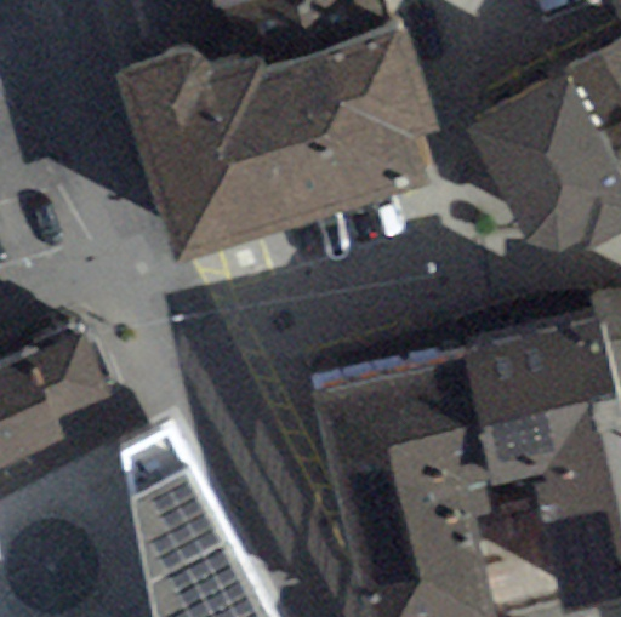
[(241,0),(215,9),(233,64),(257,56),(262,70),(388,29),(379,0),(241,0)]
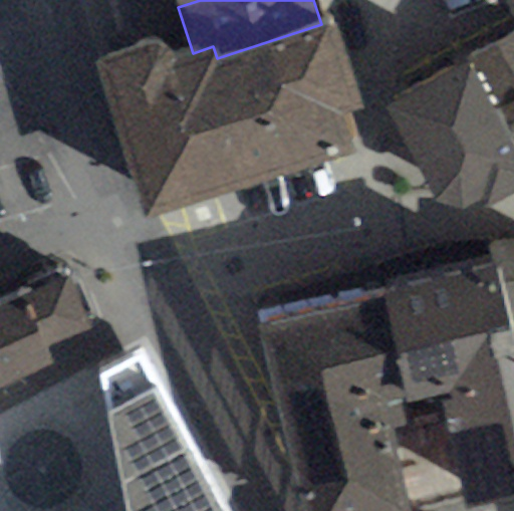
[(503,0),(512,18),(513,16),(513,0),(503,0)]
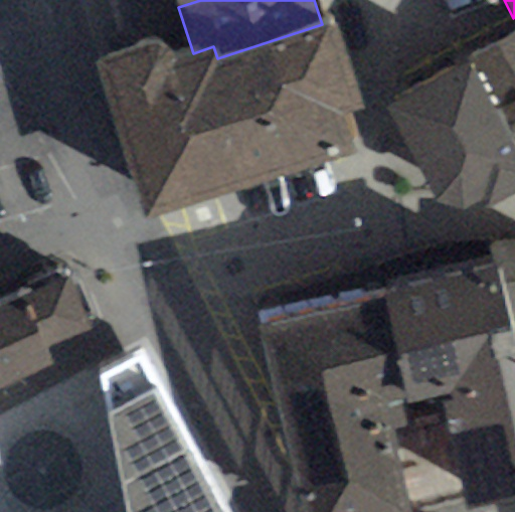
[(336,20),(322,24),(217,58),(213,46),(193,53),(175,58),(167,35),(94,59),(147,220),(365,149),(352,108),(363,105),(336,20)]
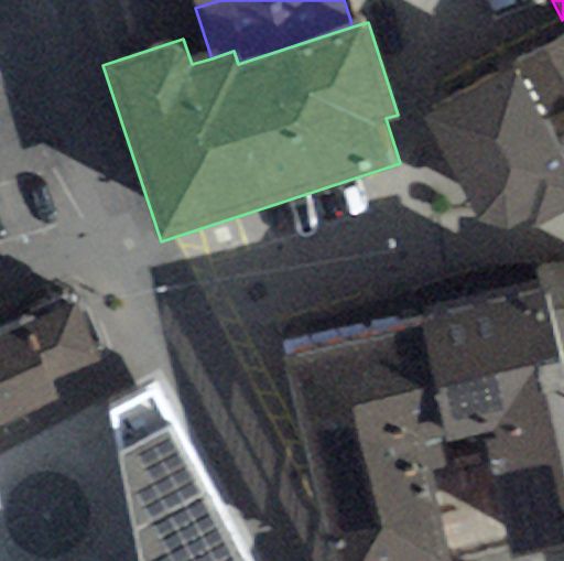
[(563,32),(513,62),(545,119),(563,107),(563,32)]
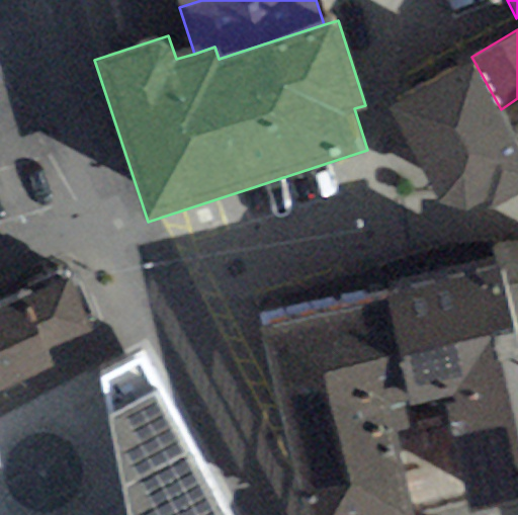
[(471,57),(386,107),(454,227),(517,191),(517,142),(501,109),(471,57)]
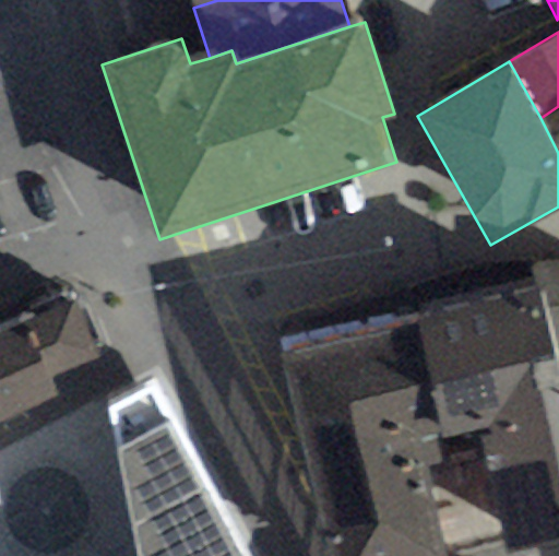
[(558,106),(540,118),(558,153),(558,106)]
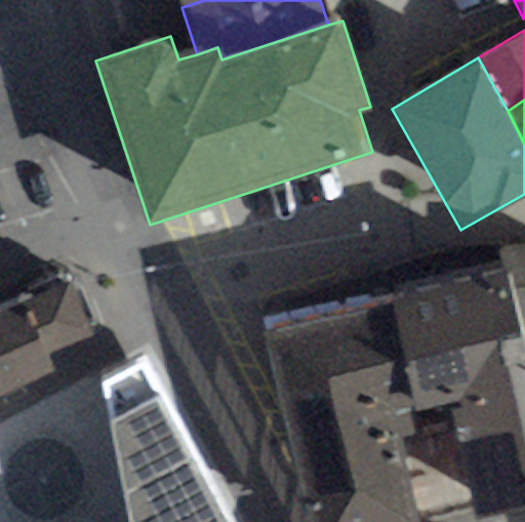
[(524,241),(498,244),(500,264),(509,263),(521,326),(524,325),(524,241)]
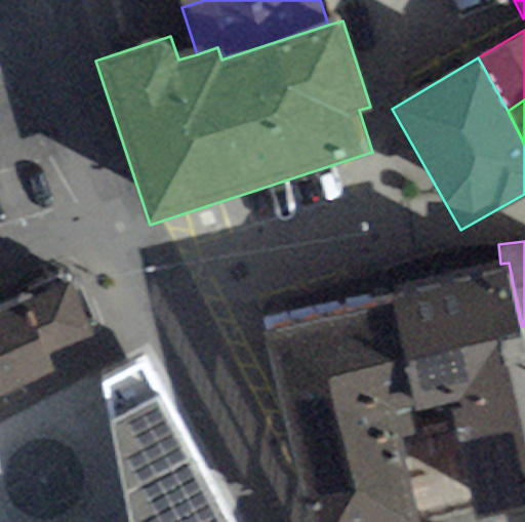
[(500,264),(391,286),(415,409),(449,402),(457,442),(515,431),(524,482),(524,344),(521,326),(509,263),(500,264)]
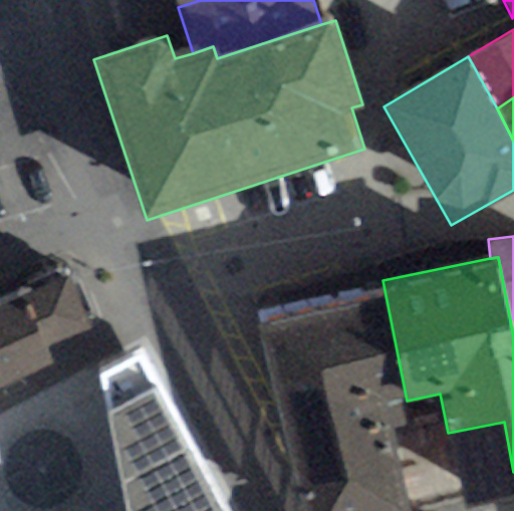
[(66,266),(0,293),(0,385),(54,363),(47,345),(91,326),(66,266)]
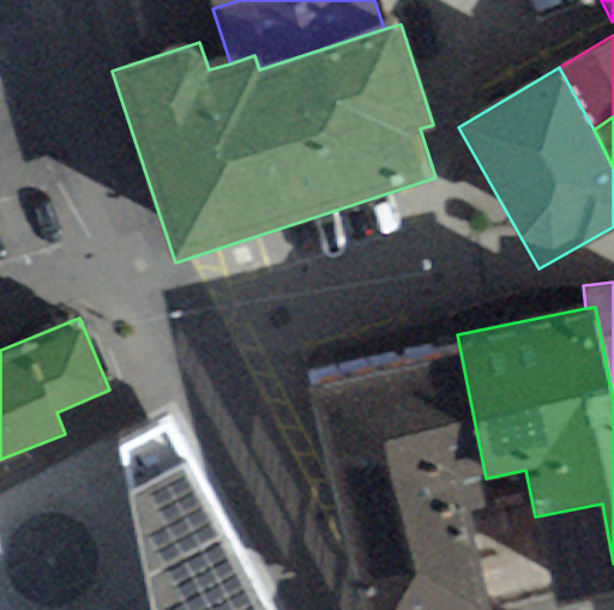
[(457,334),(305,369),(362,609),(487,609),(463,511),(482,506),(476,482),(486,478),(457,334)]
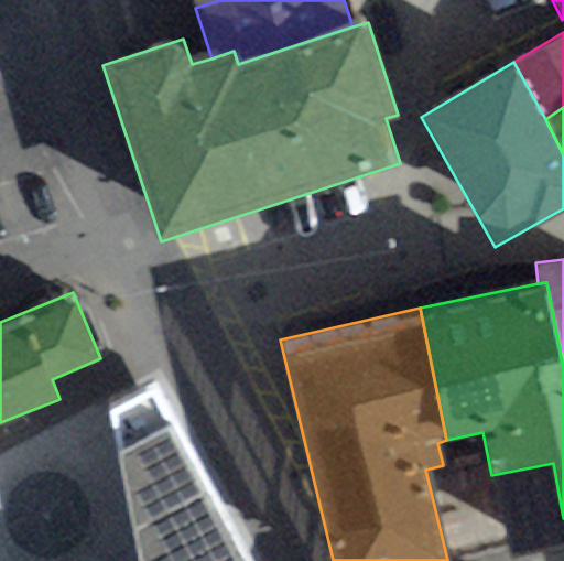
[(249,560),(158,387),(107,409),(139,560),(249,560)]
